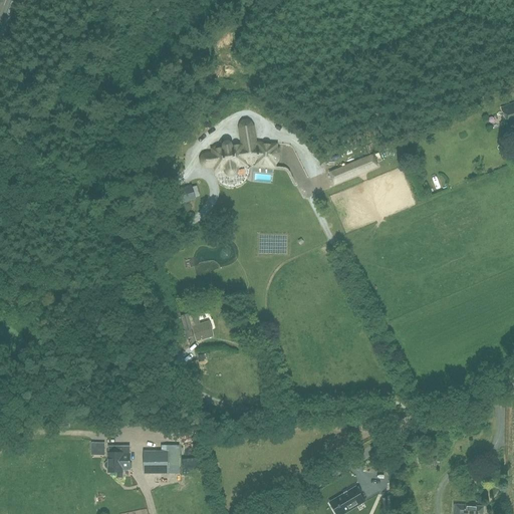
[(513,102),(501,108),(508,126),(513,123),(513,102)]
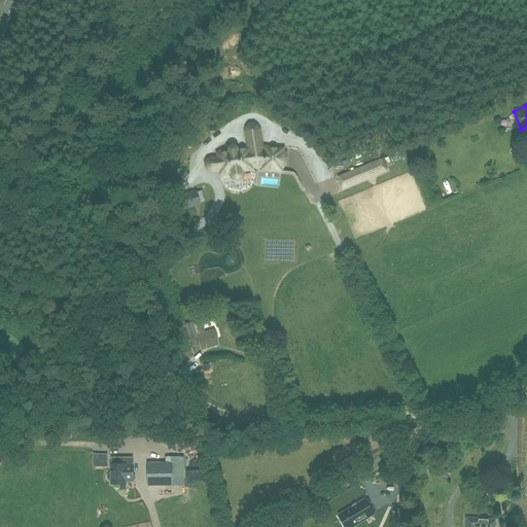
[(258,168),(280,170),(281,167),(284,165),(285,155),(282,152),(282,149),(274,148),(274,145),(271,145),(271,148),(256,146),(237,150),(236,147),(235,146),(235,145),(233,145),(232,145),(231,146),(230,147),(229,148),(230,151),(226,151),(225,151),(223,151),(222,151),(220,151),(219,152),(218,153),(218,157),(211,157),(210,159),(209,159),(208,160),(207,161),(207,162),(206,163),(207,168),(208,169),(210,170),(211,170),(213,170),(220,169),(221,174),(231,172),(232,177),(233,178),(235,179),(236,180),(238,180),(239,179),(241,178),(242,176),(242,175),(242,171),(258,168)]
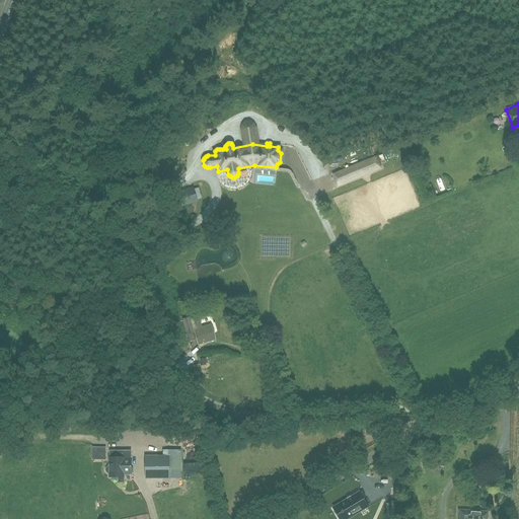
[(376,156),(331,175),(337,189),(382,169),(376,156)]
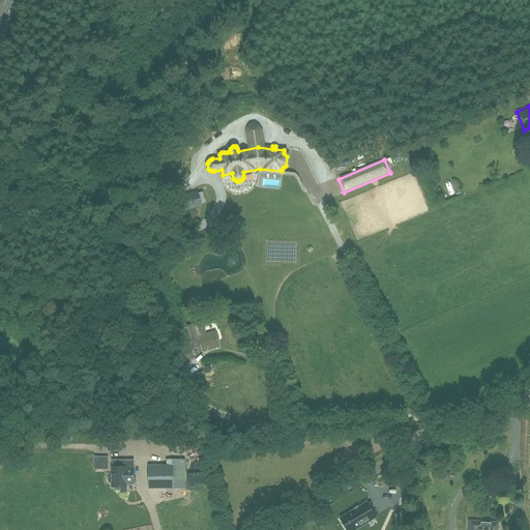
[(171,200),(172,201),(162,204),(166,217),(202,206),(197,192),(171,200)]
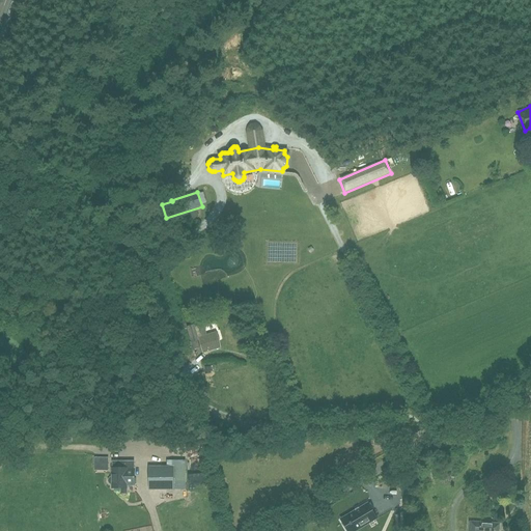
[(221,348),(216,331),(198,337),(194,324),(187,326),(194,350),(200,347),(202,354),(221,348)]
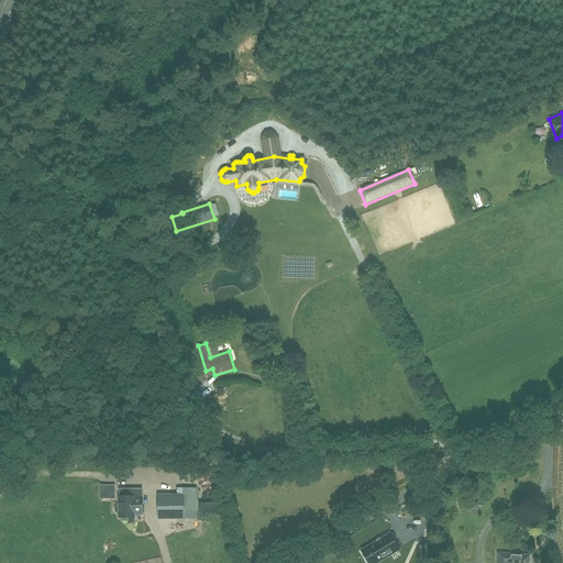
[(100,485),(100,498),(114,498),(114,485),(100,485)]
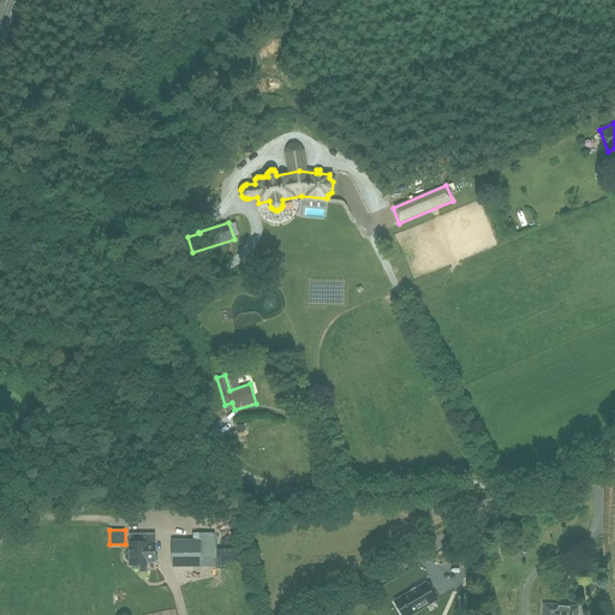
[(202,568),(202,567),(215,567),(215,532),(199,532),(199,541),(171,541),(171,568),(202,568)]
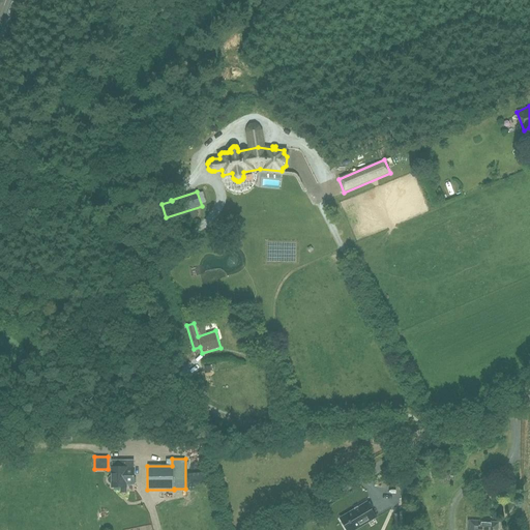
[(134,484),(134,469),(124,469),(124,468),(112,468),(112,488),(121,488),(121,491),(126,491),(127,484),(134,484)]
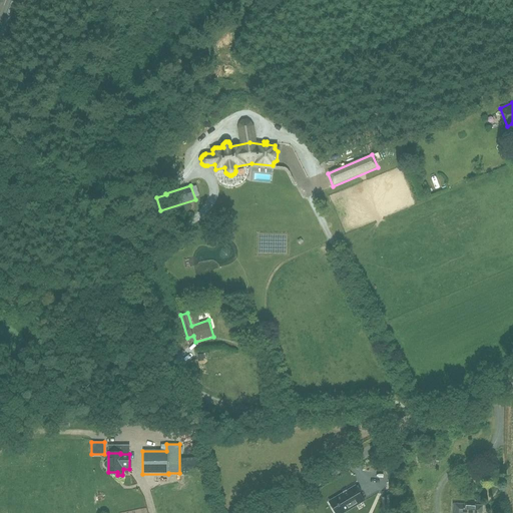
[(357,487),(337,497),(344,512),(364,502),(357,487)]
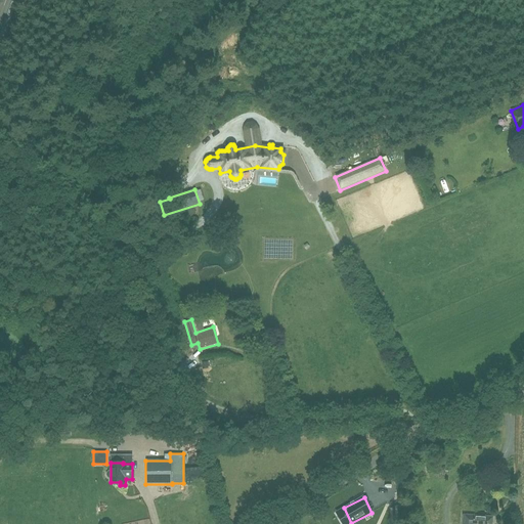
[(491,523),(492,518),(463,515),(462,523),(491,523)]
